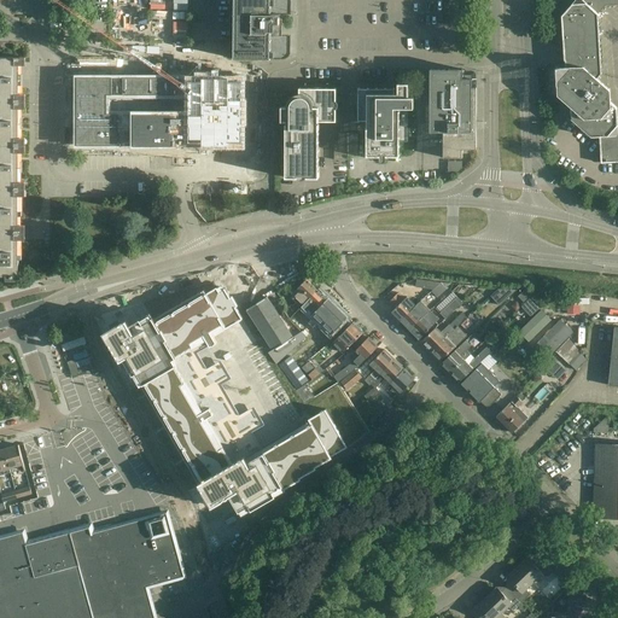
[(234,0),(234,59),(250,59),(270,59),(270,34),(279,34),(279,15),(272,15),(270,0),(234,0)]
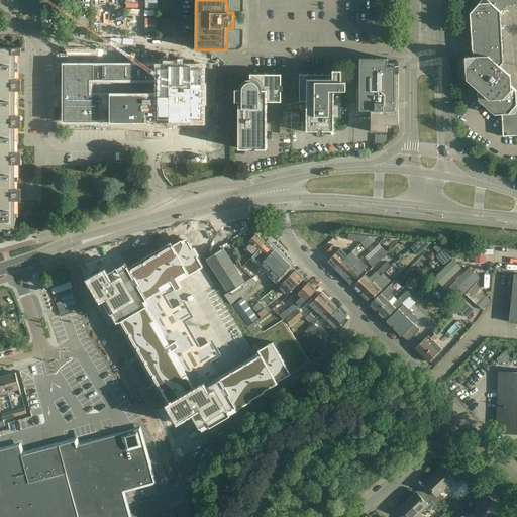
[(470,18),(472,42),(473,57),(464,57),(467,80),(478,90),(478,100),(495,115),(502,114),(503,136),(516,135),(516,90),(512,86),(511,76),(500,67),(504,63),(500,12),(507,5),(516,4),(516,0),(482,0),(474,15),(470,18)]
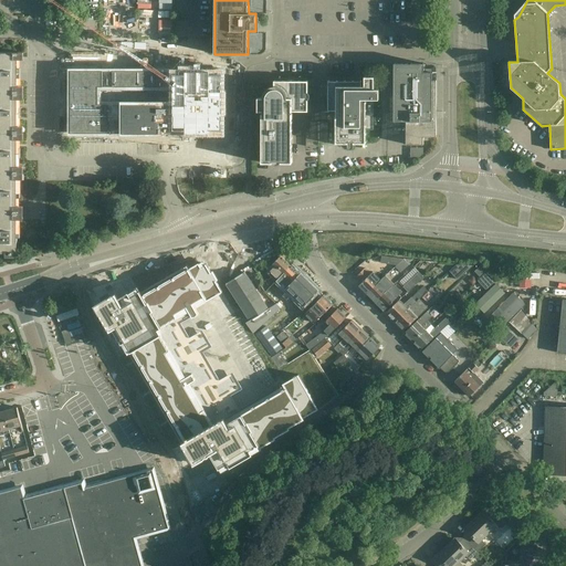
[(0,252),(10,253),(10,254),(13,254),(13,253),(18,253),(18,216),(18,210),(18,176),(18,170),(18,136),(18,130),(18,95),(19,91),(18,91),(18,55),(19,55),(19,52),(0,52),(0,252)]
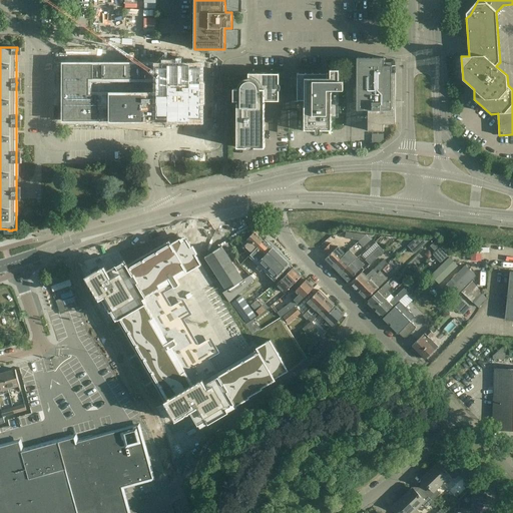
[(357,57),(357,81),(357,110),(368,110),(368,131),(384,131),(384,127),(392,127),(392,124),(395,124),(396,65),(395,66),(395,62),(395,61),(394,59),(392,59),(385,59),(385,58),(357,57)]
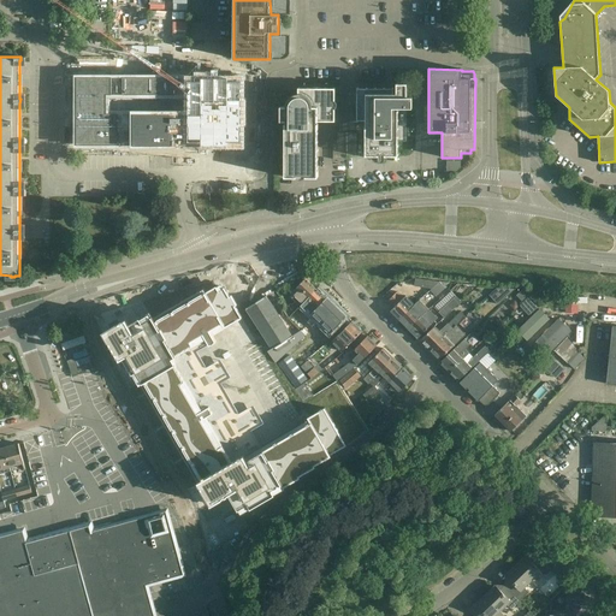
[(242,76),(77,76),(77,144),(119,144),(119,140),(134,140),(134,144),(217,144),(217,136),(242,136),(242,76)]
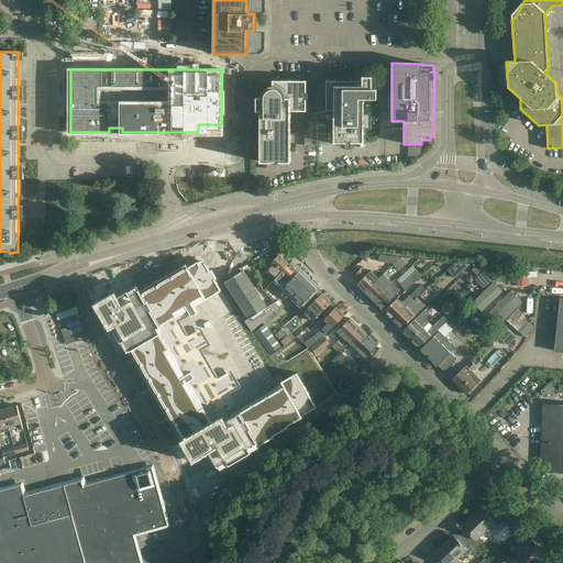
[(348,147),(349,148),(351,147),(352,146),(352,145),(352,142),(364,142),(364,130),(372,130),(372,99),(377,99),(377,89),(372,89),(372,80),(372,78),(370,77),(367,77),(367,76),(363,76),(362,85),(360,85),(360,80),(327,80),(327,110),(334,110),(334,142),(346,143),(346,145),(346,146),(348,147)]
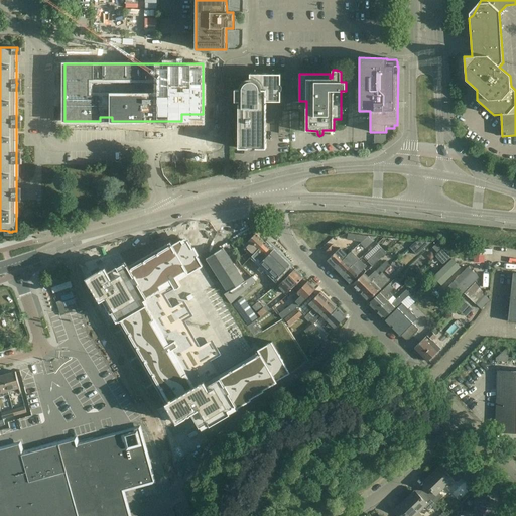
[(250,150),(252,150),(254,150),(256,148),(266,148),(266,102),(281,102),(281,92),(282,90),(282,88),(282,86),(281,84),(281,74),(250,74),(250,75),(247,75),(243,77),(240,79),(238,82),(236,85),(236,89),(235,89),(235,102),(239,102),(239,148),(249,148),(250,150)]
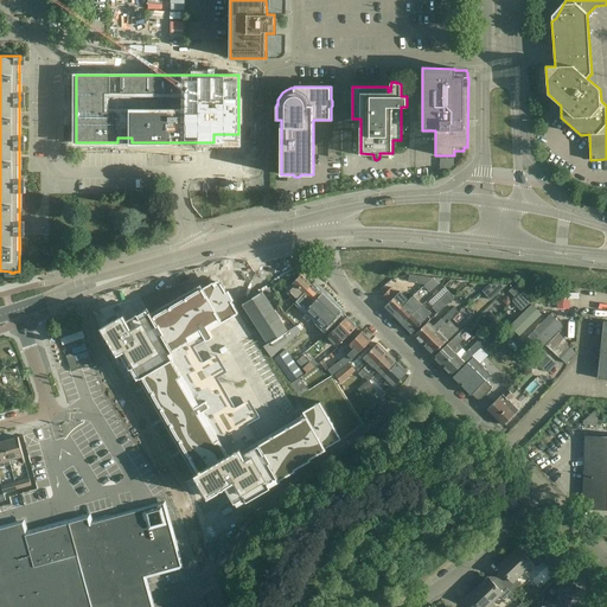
[(343,153),(343,132),(333,132),(333,142),(328,142),(328,158),(343,158),(343,153)]
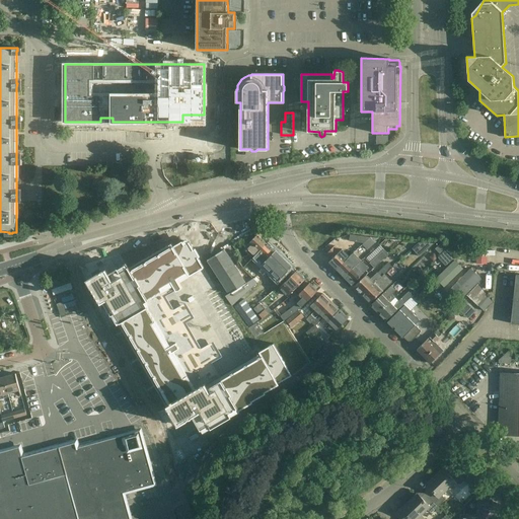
[(243,249),(248,253),(246,256),(244,255),(238,262),(241,266),(243,268),(247,264),(247,265),(254,256),(268,242),(258,233),(243,249)]
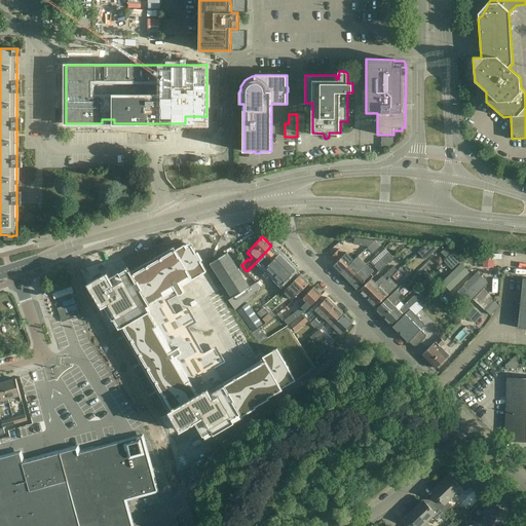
[(345,246),(354,243),(354,245),(365,246),(355,255),(357,257),(358,256),(359,257),(362,254),(368,248),(375,241),(355,238),(343,241),(345,246)]
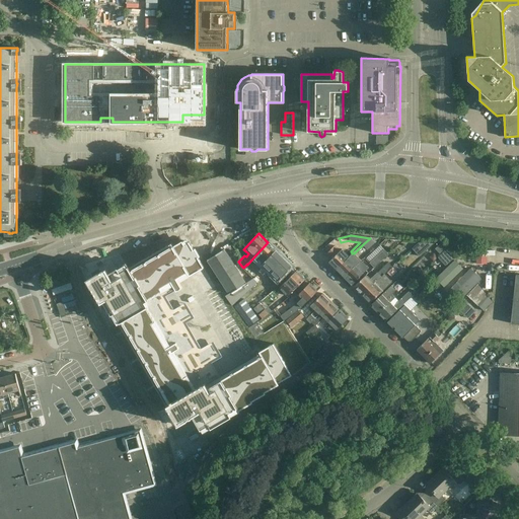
[(375,243),(370,238),(363,244),(368,250),(375,243)]
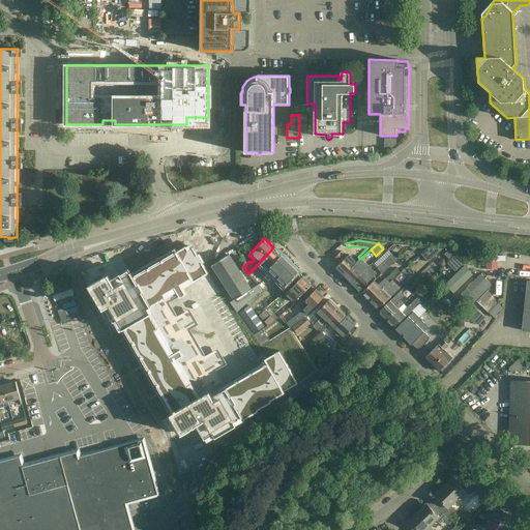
[(400,245),(394,244),(387,251),(390,254),(400,245)]
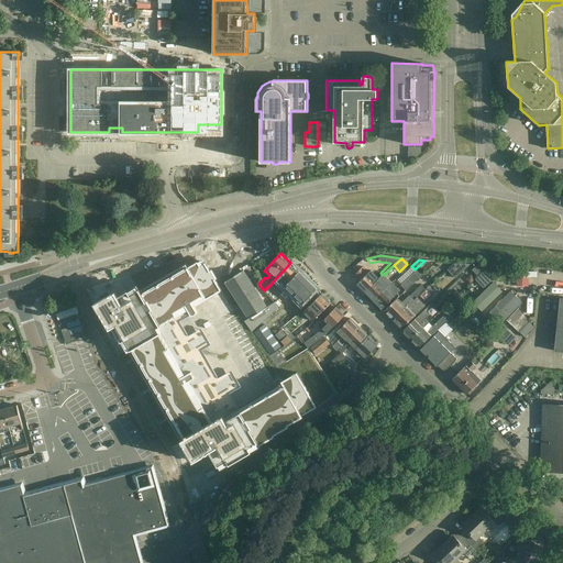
[(116,291),(99,300),(102,306),(100,307),(103,311),(100,313),(110,330),(113,328),(119,338),(120,337),(122,340),(120,340),(121,341),(122,341),(128,351),(127,351),(128,352),(129,351),(187,452),(194,448),(199,457),(210,451),(218,465),(219,465),(227,460),(229,464),(251,451),(260,446),(261,446),(260,444),(265,442),(265,441),(273,437),(274,437),(275,437),(274,435),(279,432),(279,431),(287,427),(288,427),(288,426),(294,422),(294,421),(301,417),(302,417),(302,416),(308,412),(307,411),(316,407),(317,407),(297,373),(282,382),(282,384),(239,409),(230,394),(241,387),(232,371),(219,378),(202,351),(211,345),(201,329),(188,337),(180,321),(191,316),(198,312),(195,307),(206,300),(205,299),(217,293),(220,290),(221,290),(216,279),(216,278),(211,271),(210,272),(206,262),(205,263),(205,264),(200,266),(198,262),(188,267),(187,265),(186,264),(185,265),(181,267),(181,266),(180,267),(180,268),(172,273),(170,273),(170,274),(166,276),(166,275),(165,276),(165,277),(157,282),(156,282),(155,282),(155,283),(152,284),(151,285),(142,290),(142,289),(141,290),(140,289),(139,289),(139,290),(131,295),(128,290),(119,296),(116,291)]
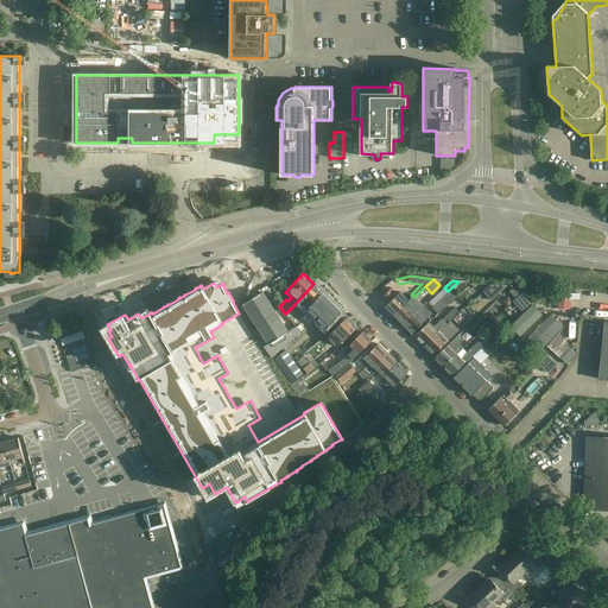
[(314,284),(298,301),(306,310),(323,293),(314,284)]
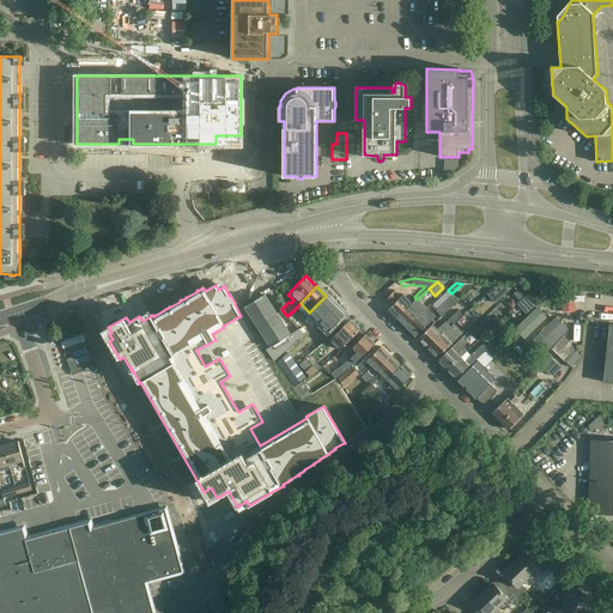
[(514,289),(495,286),(487,293),(497,304),(514,289)]
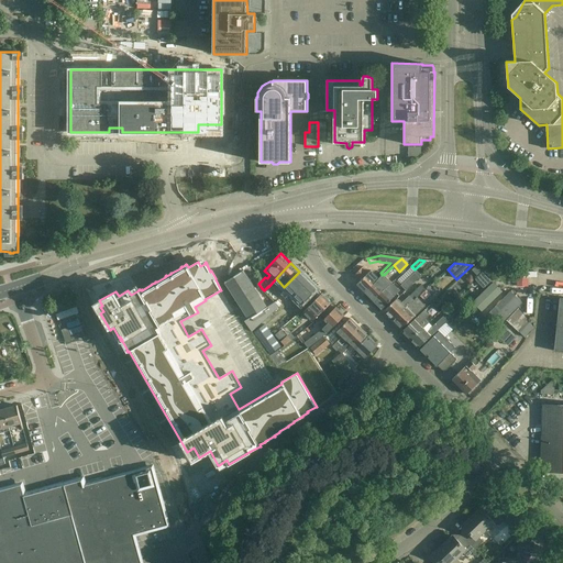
[(475,277),(476,278),(483,272),(477,265),(472,269),(477,276),(475,277)]
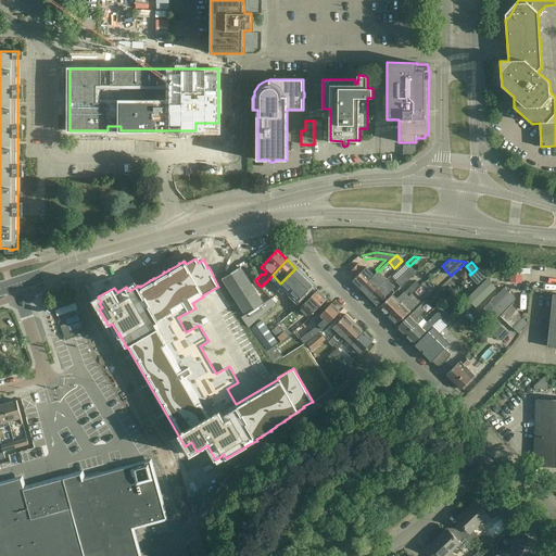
[(353,280),(359,288),(374,275),(368,269),(366,272),(358,264),(350,272),(356,278),(353,280)]
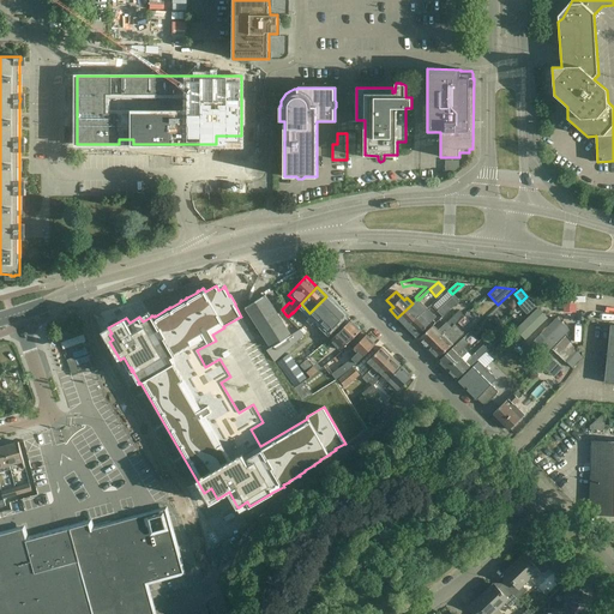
[(292,335),(265,295),(246,308),(271,348),(266,350),(275,362),(305,335),(300,330),(292,335)]
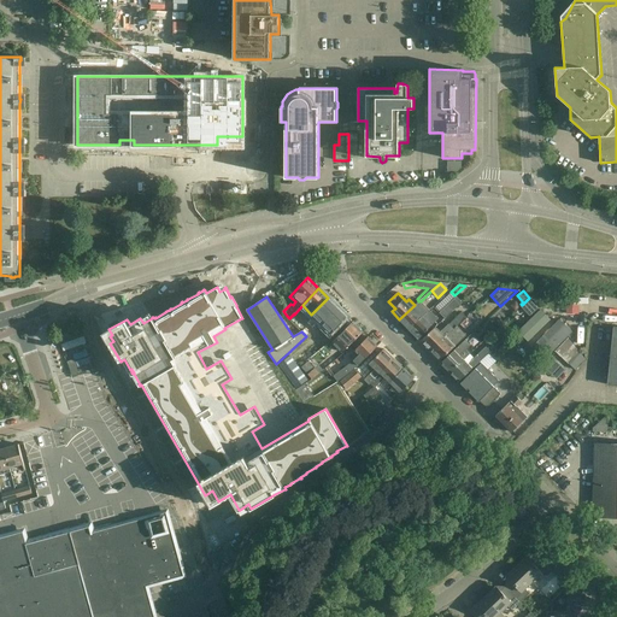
[(328,298),(311,315),(321,323),(338,306),(328,297),(328,298)]
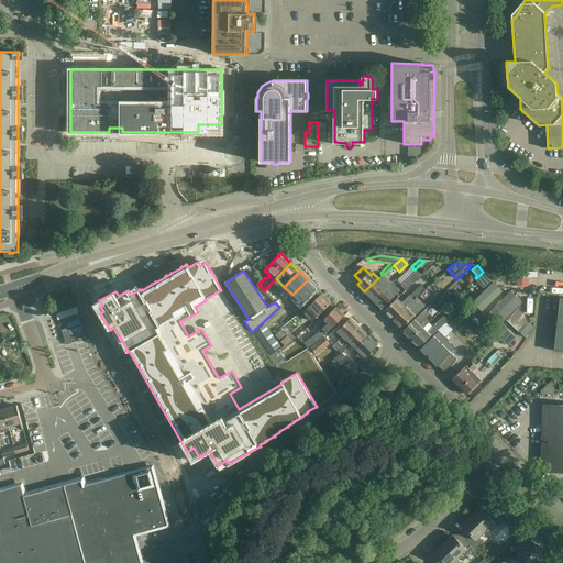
[(417,271),(410,277),(401,285),(400,286),(406,290),(421,276),(417,271)]
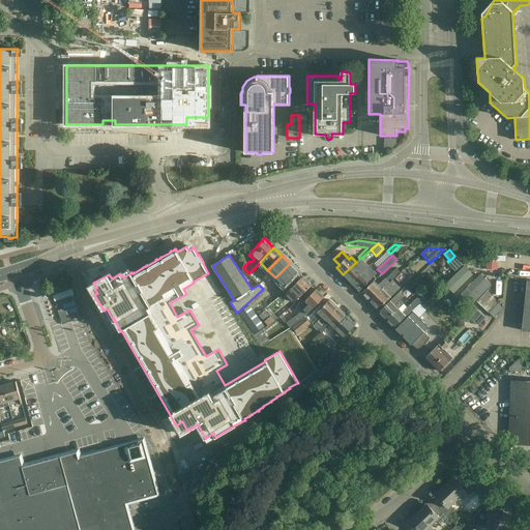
[(463,265),(454,256),(448,262),(447,263),(454,271),(457,270),(463,265)]
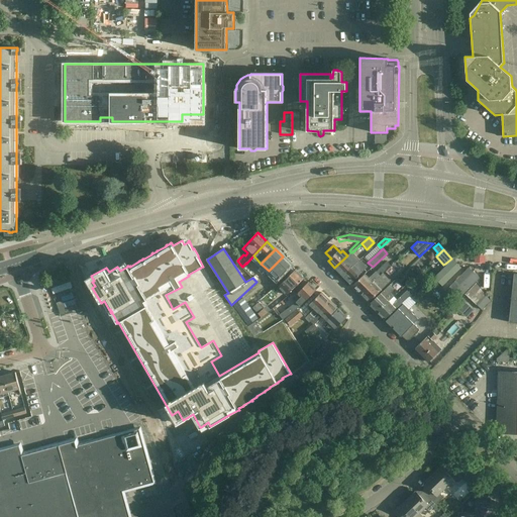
[(359,260),(352,252),(351,251),(350,252),(347,255),(334,268),(342,276),(348,270),(355,263),(359,260)]
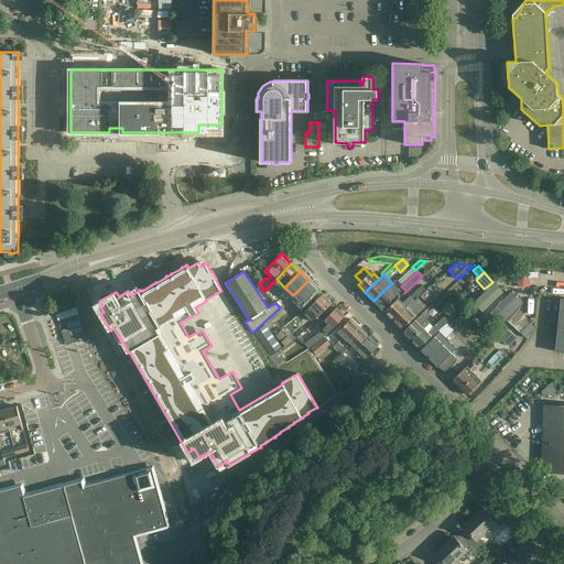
[(308,280),(293,295),(303,304),(317,289),(308,280)]
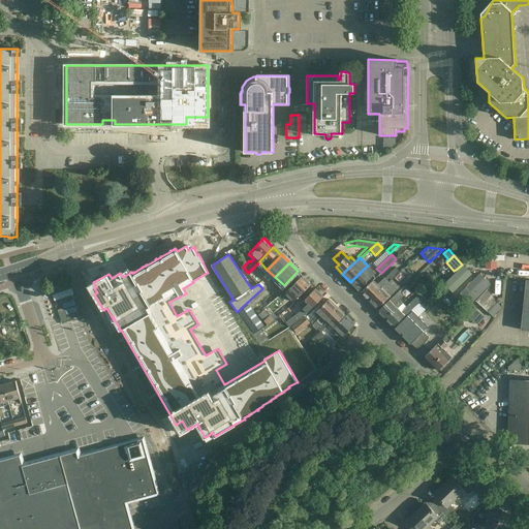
[(376,274),(368,266),(364,269),(356,276),(350,282),(359,290),(376,274)]
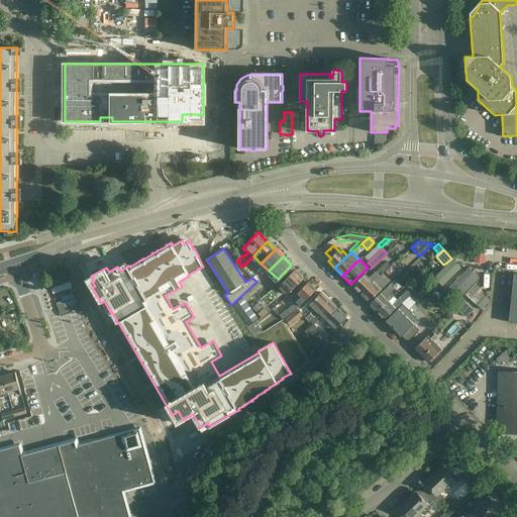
[(453,260),(434,279),(442,286),(460,268),(453,260)]
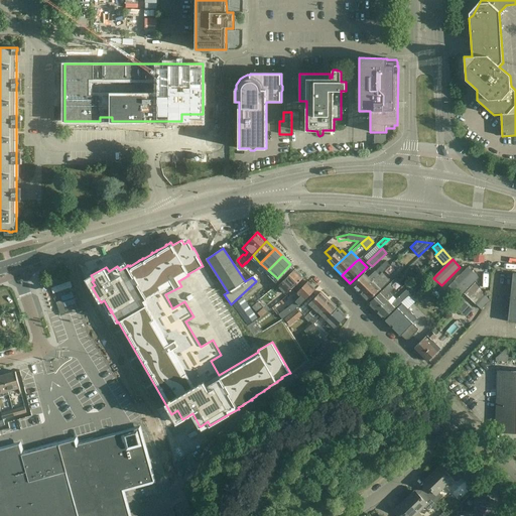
[(390,266),(386,261),(376,271),(369,277),(364,273),(352,285),(360,293),(382,273),(390,266)]
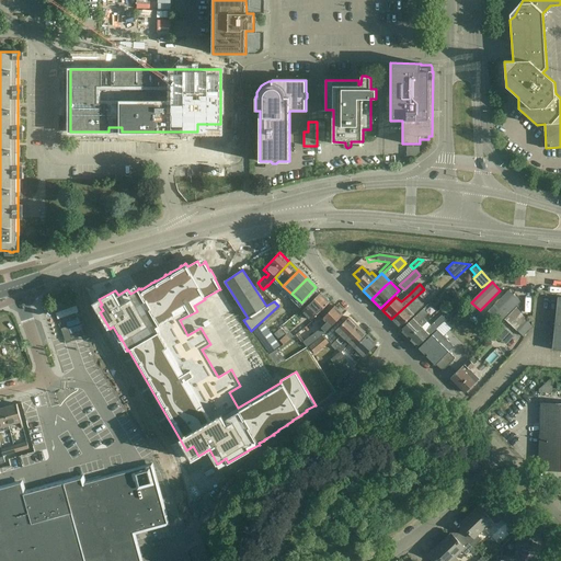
[(505,296),(483,319),(494,330),(516,307),(521,304),(508,292),(505,296)]
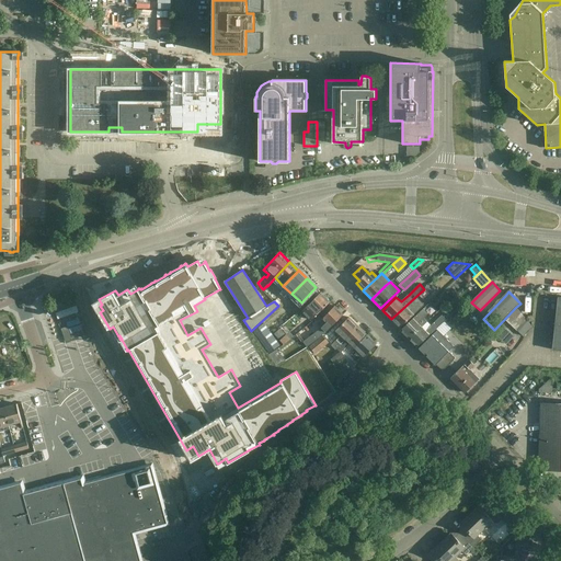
[(321,293),(313,300),(302,311),(311,320),(318,315),(330,301),(321,293)]
